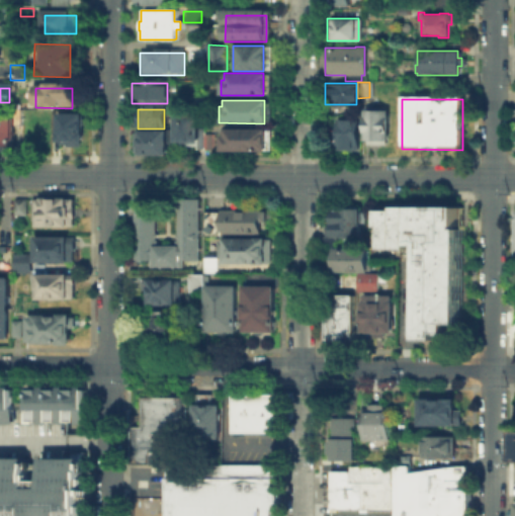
[(362,110),(385,110),(385,141),(382,141),(382,144),(365,144),(365,141),(362,141),(362,110)]
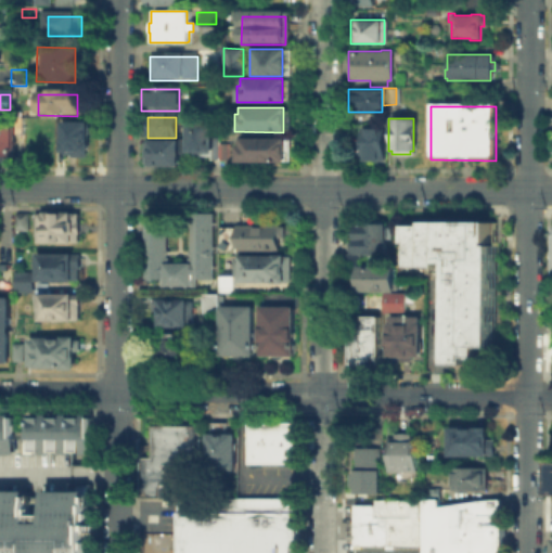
[(40,140),(40,121),(56,121),(56,140),(40,140)]
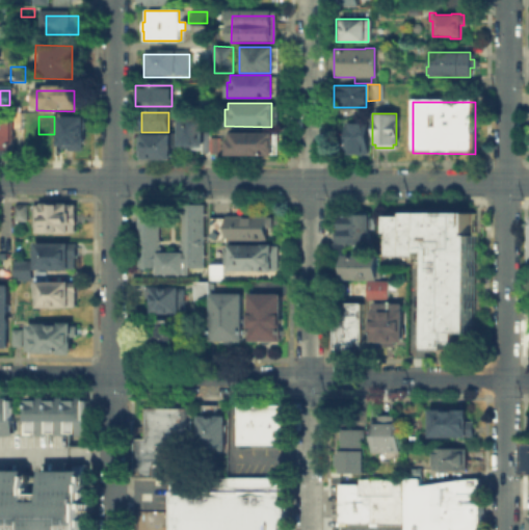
[(180,147),(180,116),(204,116),(204,147),(180,147)]
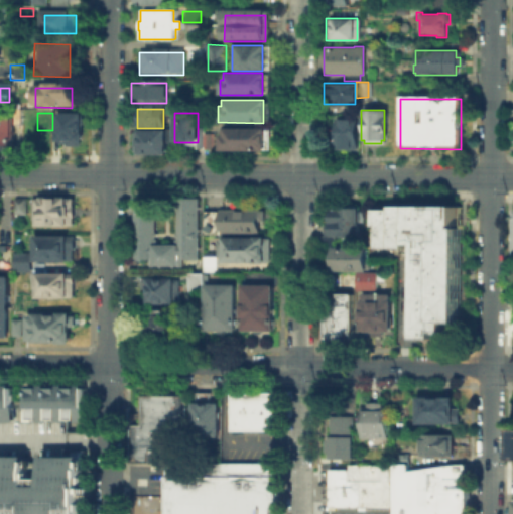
[(57,142),(57,117),(83,117),(83,142),(57,142)]
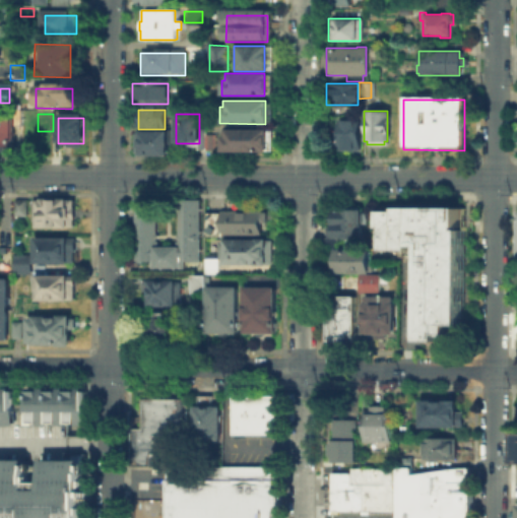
[(0,120),(11,120),(11,150),(0,150),(0,120)]
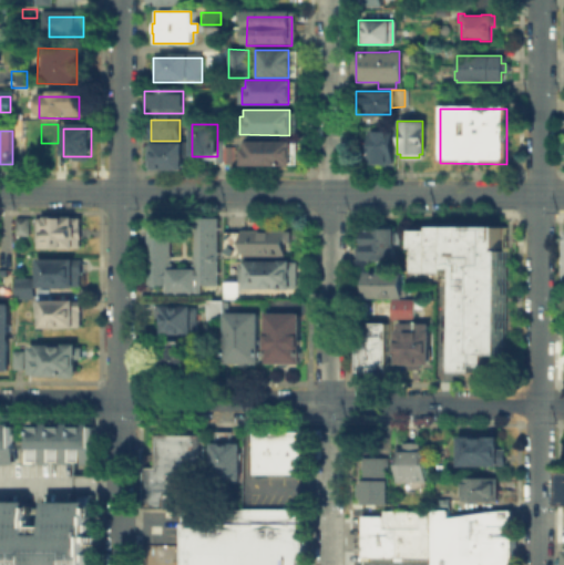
[(389,131),(389,164),(366,164),(366,131),(389,131)]
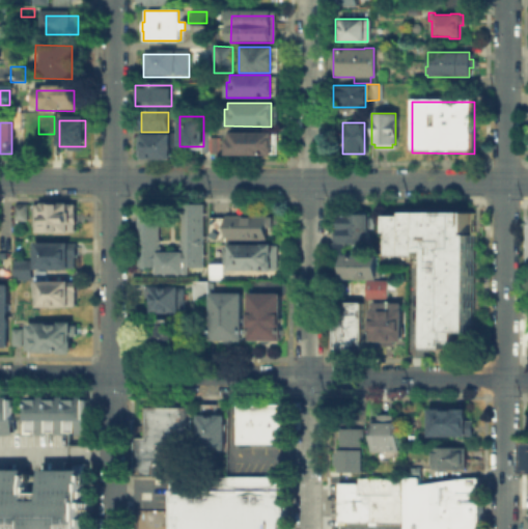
[(270,132),(270,155),(224,155),(224,139),(228,139),(228,132),(270,132)]
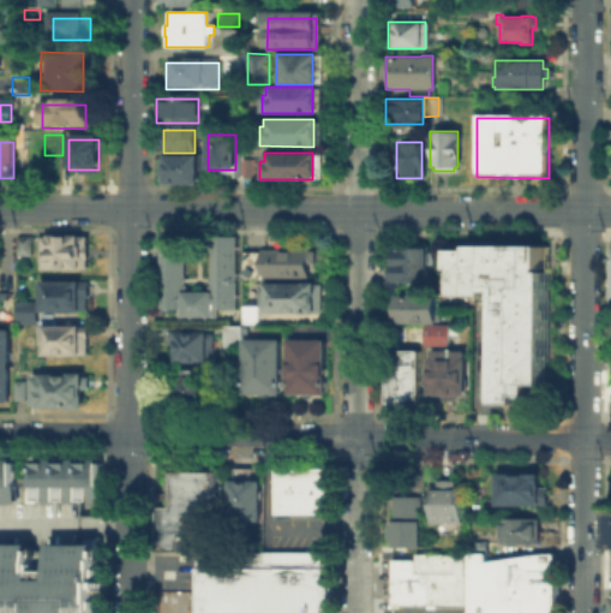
[(157,185),(157,160),(198,160),(198,185),(157,185)]
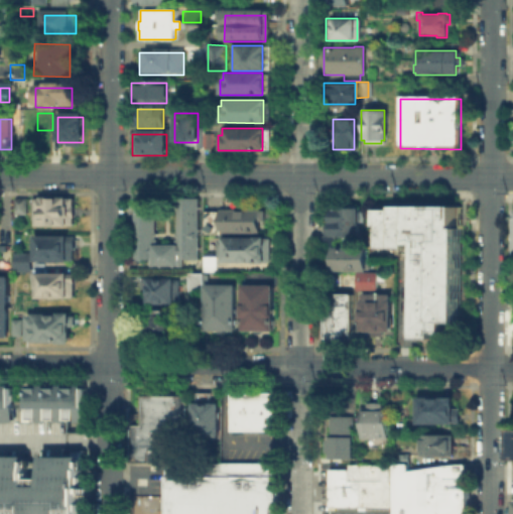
[(11,199),(23,198),(23,215),(11,215),(11,199)]
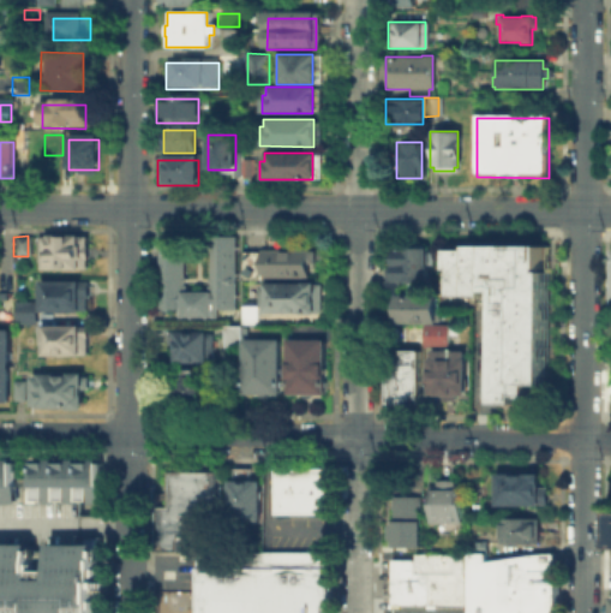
[(78,236),(78,237),(84,237),(84,245),(85,245),(85,260),(84,260),(84,269),(78,269),(78,271),(40,271),(40,254),(34,254),(34,238),(41,237),(46,237),(46,236),(78,236)]
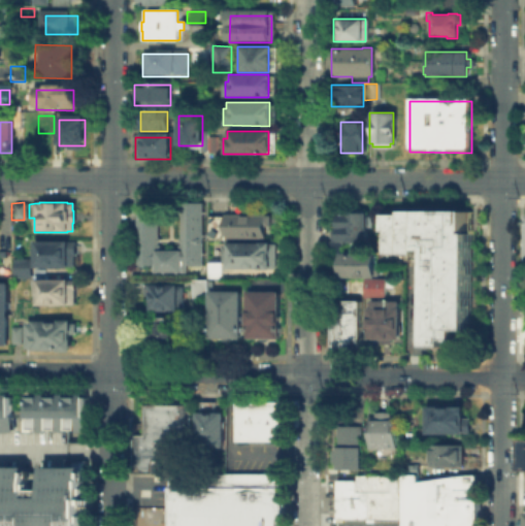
[(155,251),(177,251),(176,203),(199,203),(199,266),(184,266),(185,272),(150,272),(150,265),(134,265),(133,203),(155,203),(155,251)]
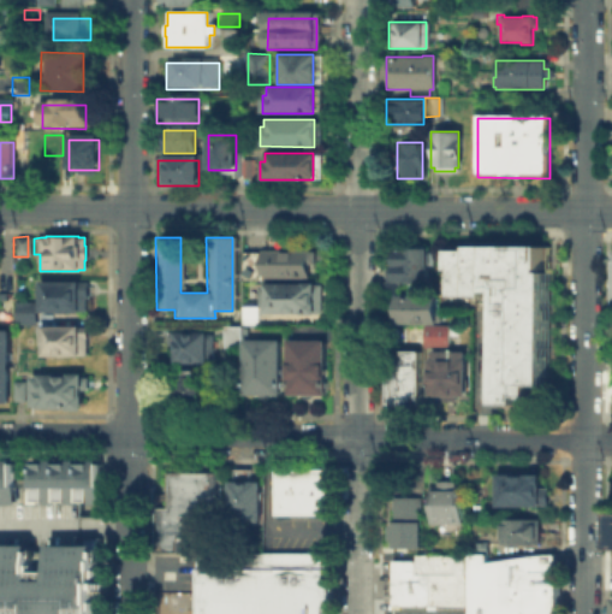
[(494,405),(494,310),(494,293),(487,293),(487,296),(449,296),(449,273),(449,271),(445,271),(445,251),(467,251),(467,246),(542,246),(542,272),(546,272),(545,397),(518,397),(518,405),(494,405)]
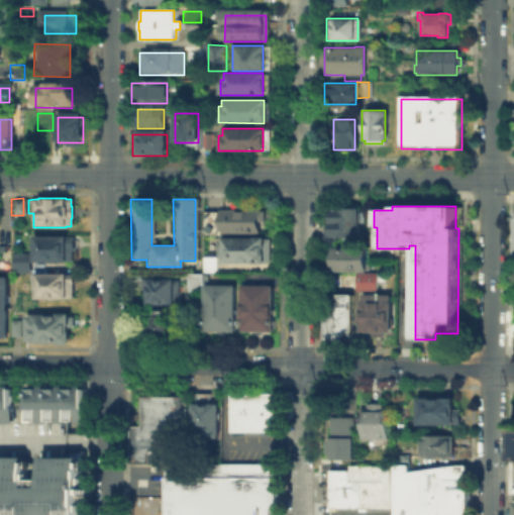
[(323,237),(323,224),(328,224),(328,211),(339,211),(339,208),(357,208),(357,212),(361,212),(361,222),(356,222),(356,237),(323,237)]
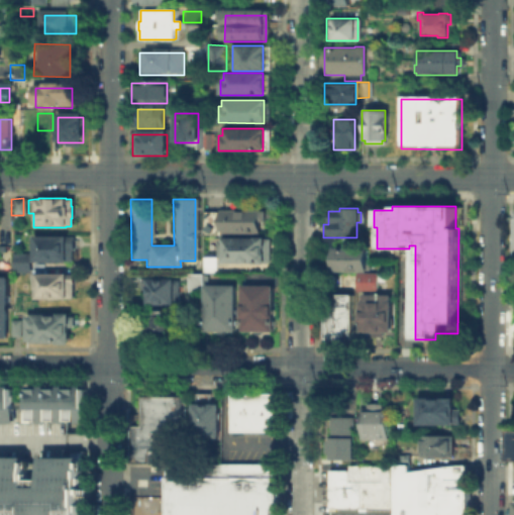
[(202,212),(216,212),(216,209),(257,209),(257,211),(261,211),(261,221),(257,221),(257,236),(201,235),(202,212)]
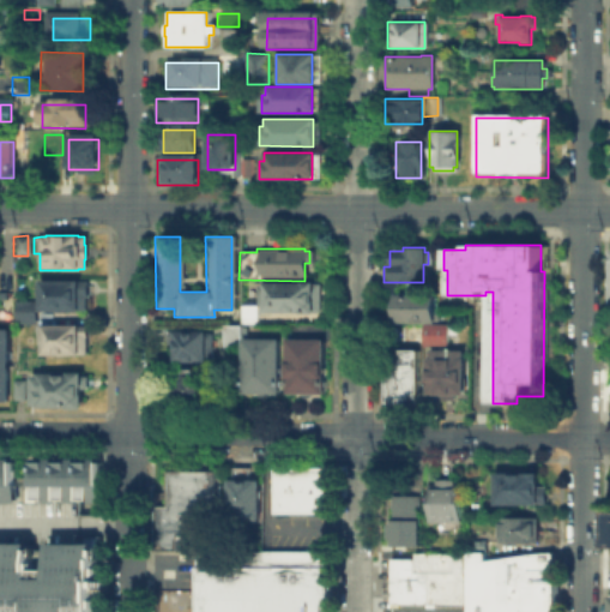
[(37,281),(77,281),(77,282),(86,282),(86,298),(84,298),(84,310),(77,310),(77,311),(37,311),(37,281)]
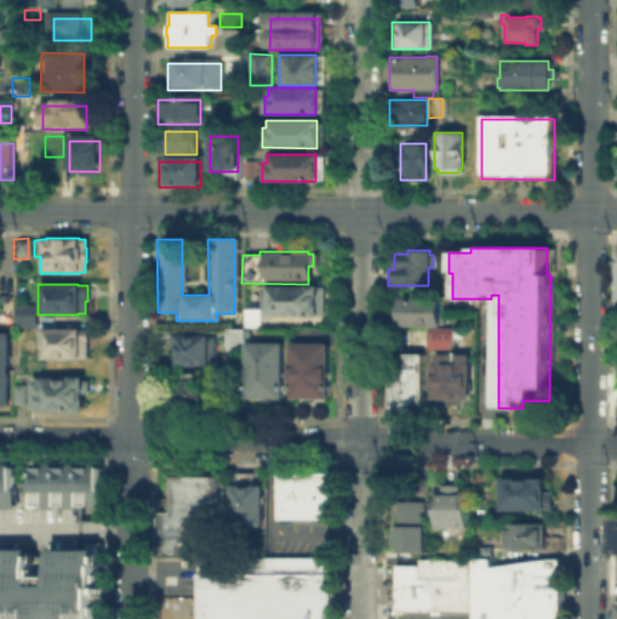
[(264,310),(261,310),(261,294),(264,294),(264,285),(315,285),(315,287),(320,287),(320,314),(315,314),(315,316),(264,316),(264,310)]
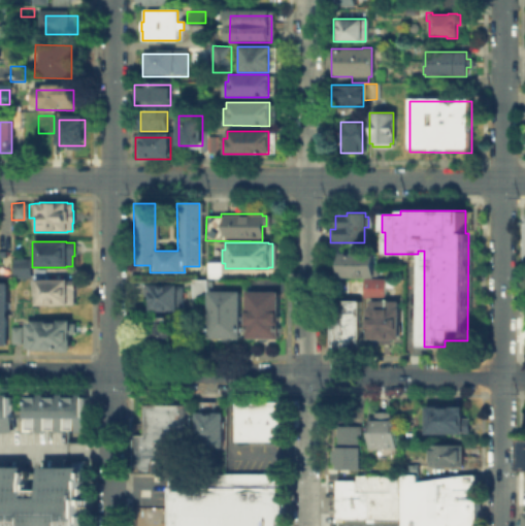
[(324,243),(336,243),(336,253),(324,253),(324,243)]
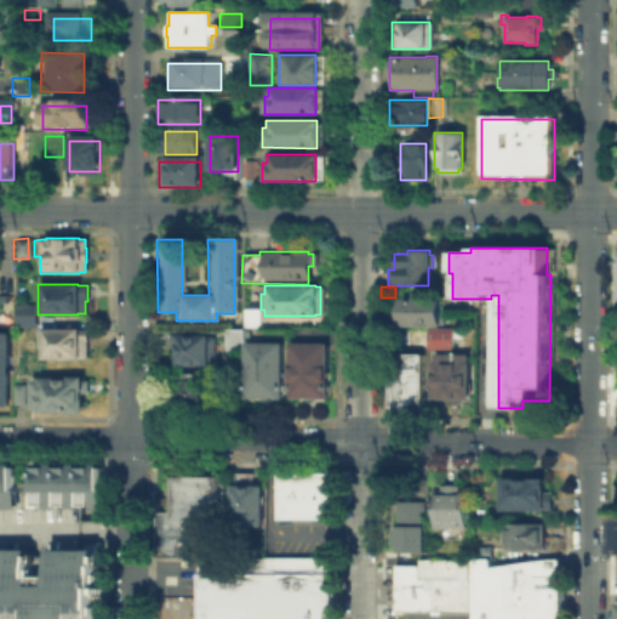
[(398,327),(398,297),(439,297),(439,314),(441,314),(441,325),(438,325),(438,327),(398,327)]
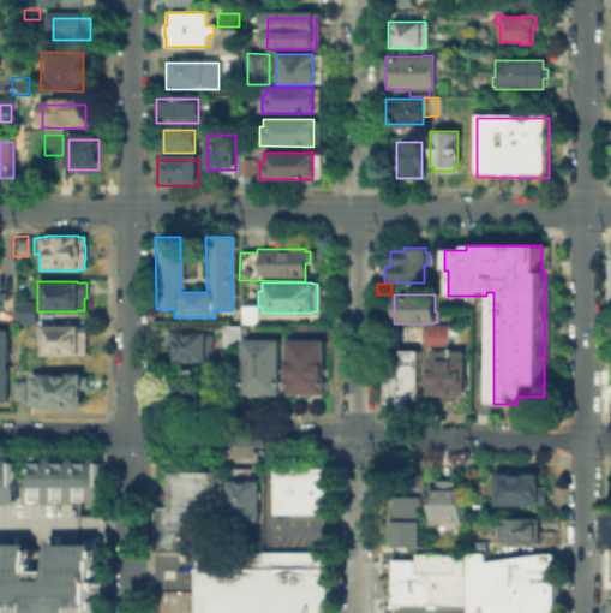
[(12,325),(12,302),(34,302),(34,325),(12,325)]
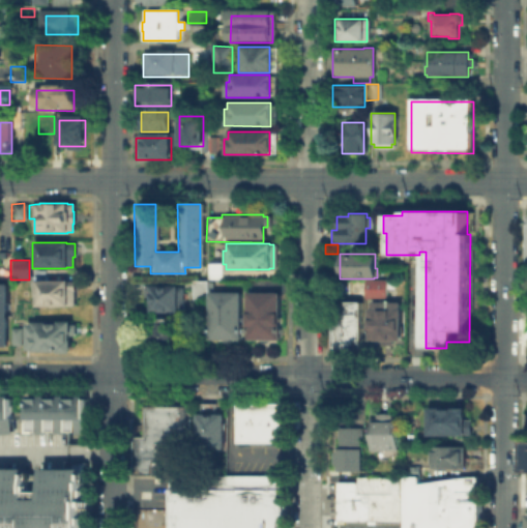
[(206,263),(220,264),(220,279),(205,279),(206,263)]
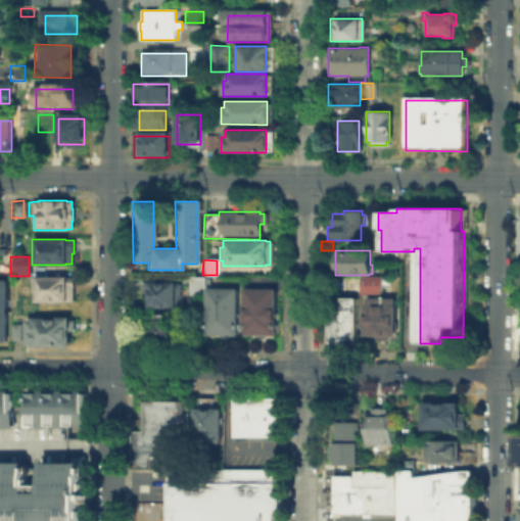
[(66,276),(66,278),(72,278),(72,301),(66,301),(66,302),(34,302),(34,293),(30,293),(30,277),(34,277),(34,276),(66,276)]
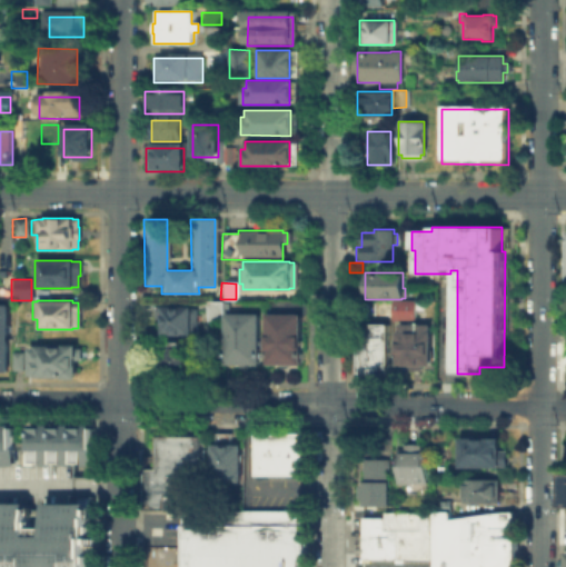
[(390,300),(413,300),(413,319),(390,319),(390,300)]
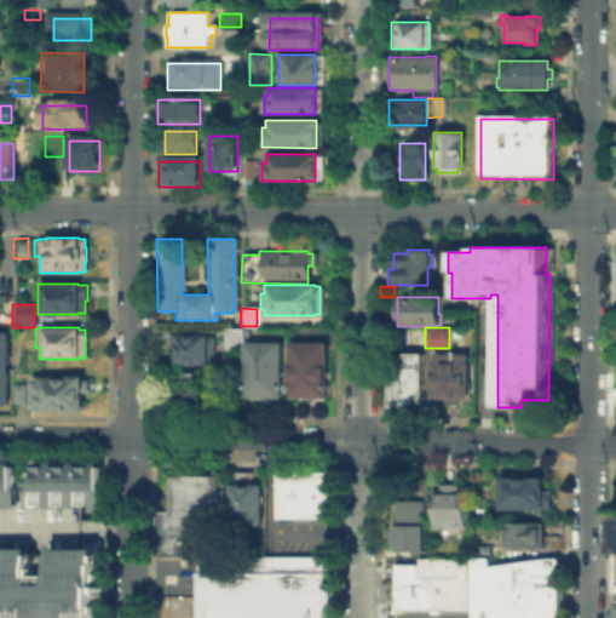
[(223,350),(223,328),(241,328),(241,350),(223,350)]
